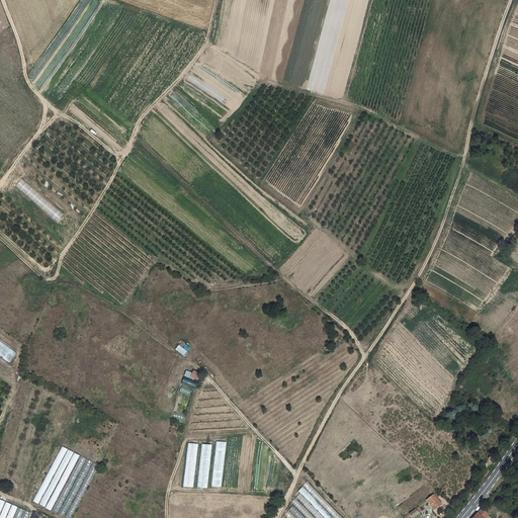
[(0,339),(0,355),(10,362),(17,353),(0,339)]
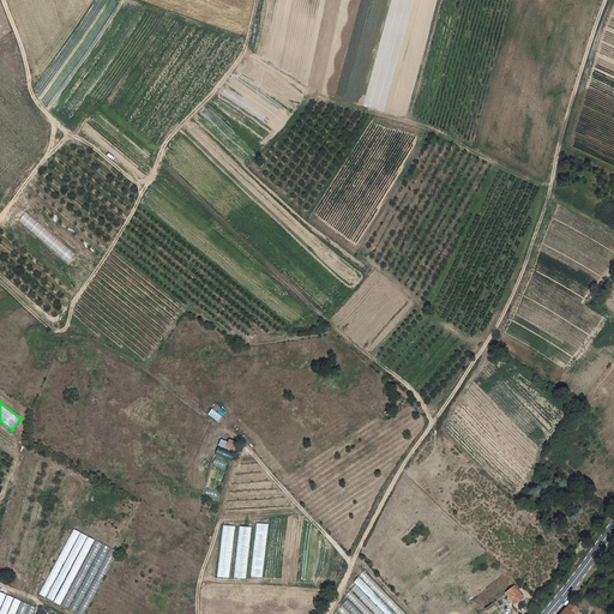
[(208,414),(217,421),(222,416),(212,408),(208,414)]
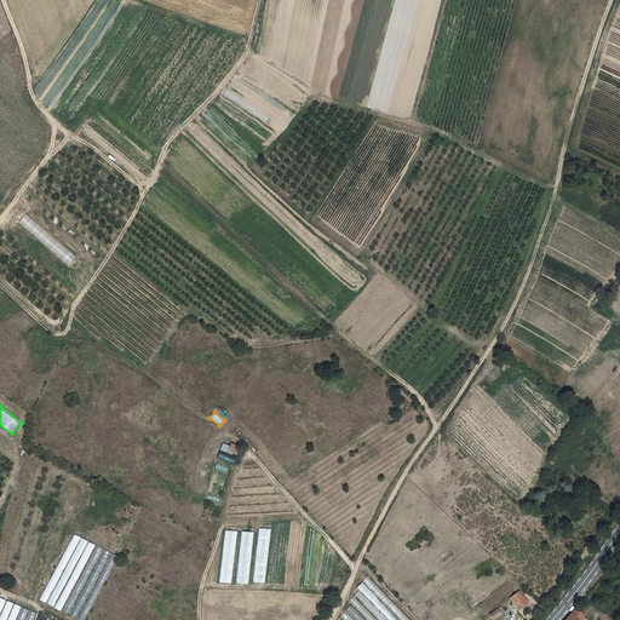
[(240,446),(233,442),(229,449),(236,452),(240,446)]
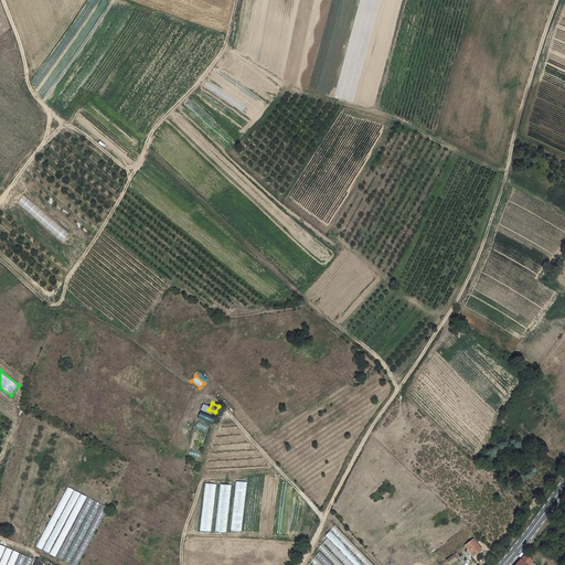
[(236,482),(232,530),(242,531),(247,483),(236,482)]
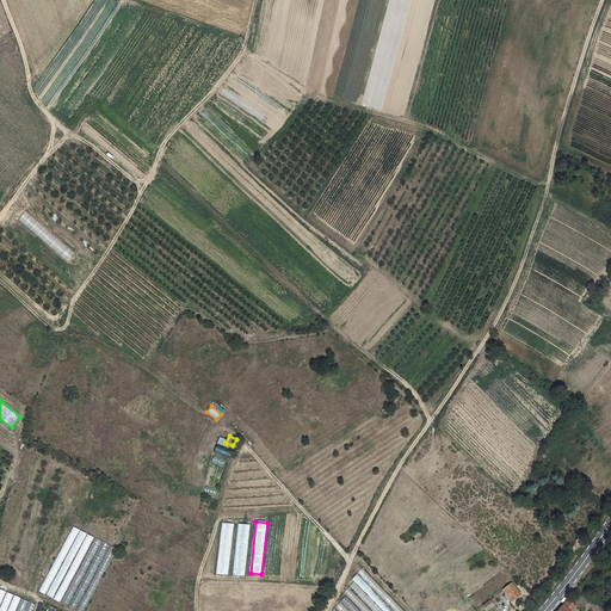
[(222,523),(216,573),(228,574),(234,524),(222,523)]
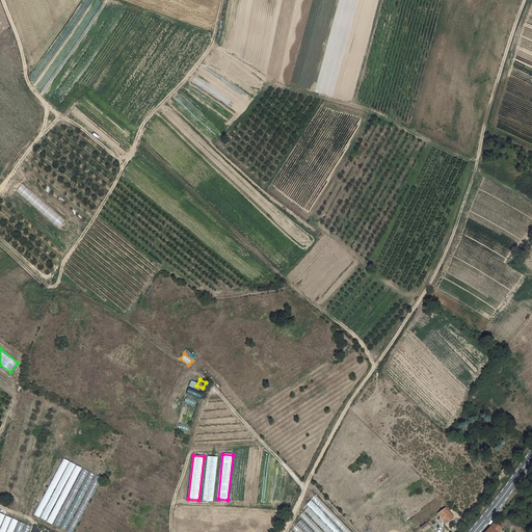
[(208,456),(203,501),(213,502),(218,457),(208,456)]
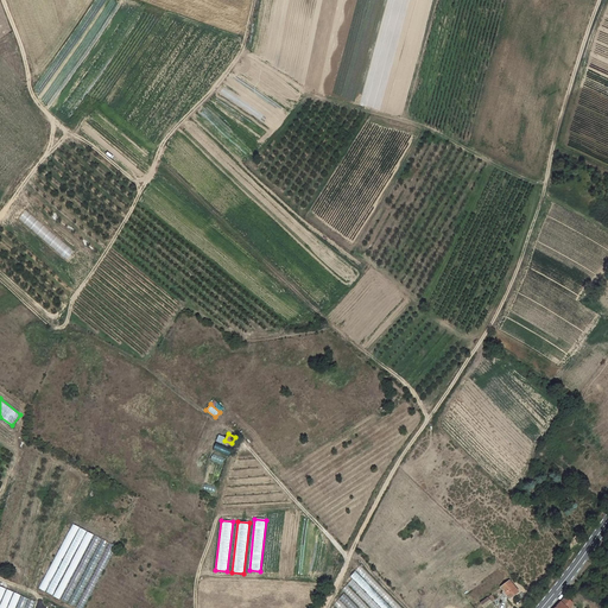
[(70,523),(40,589),(62,599),(92,533),(78,527),(80,526),(70,523)]
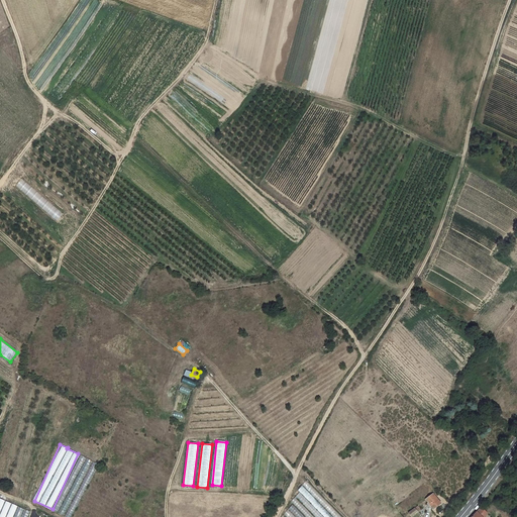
[(79,454),(53,511),(65,516),(90,459),(86,457),(79,454)]
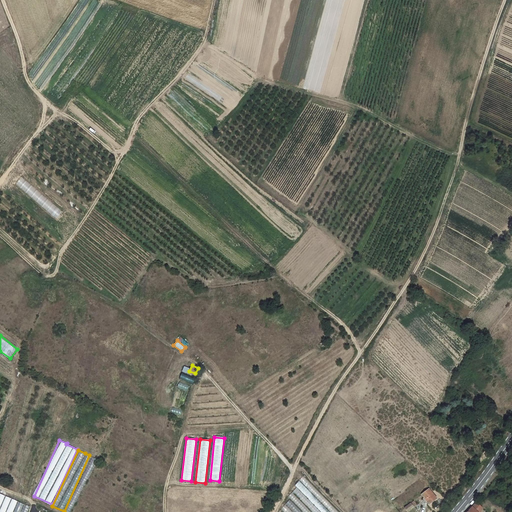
[(338,511),(304,476),(299,480),(330,511),(338,511)]
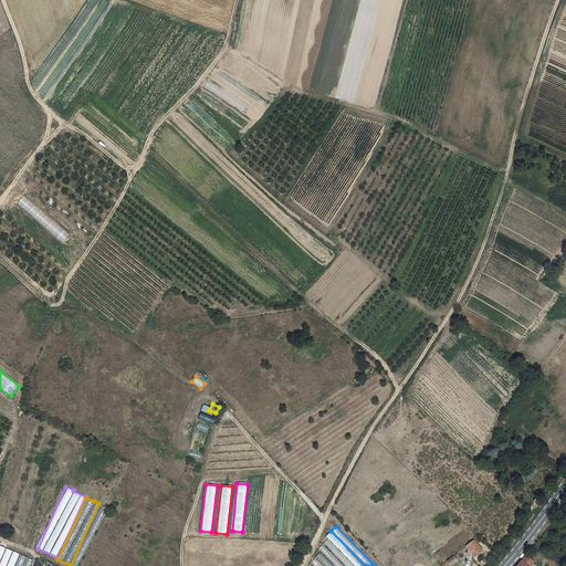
[(363,565),(331,532),(326,536),(354,565),(363,565)]
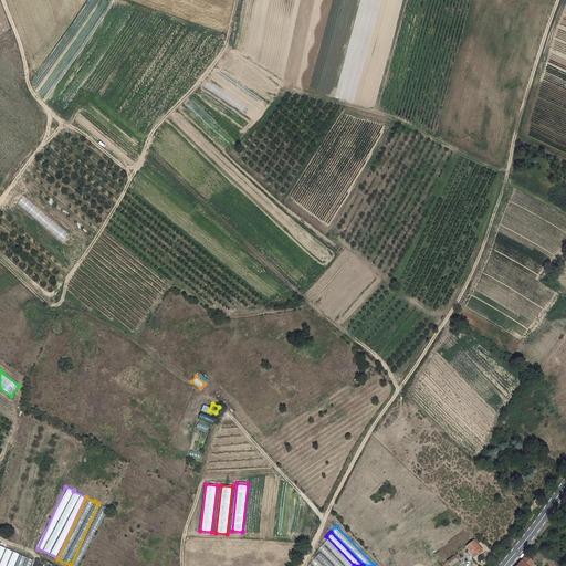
[(353,565),(327,538),(323,543),(345,565),(353,565)]
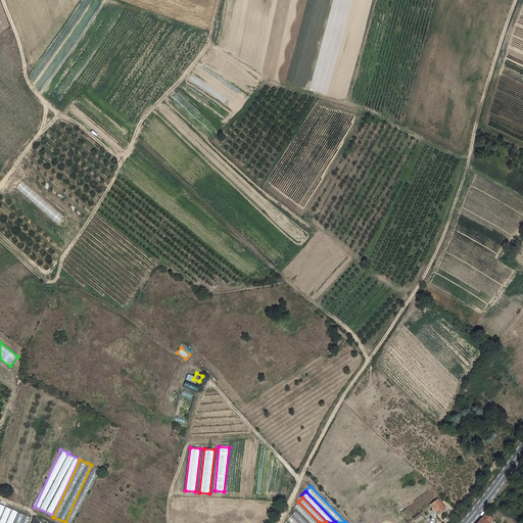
[(429,507),(436,516),(444,511),(437,502),(429,507)]
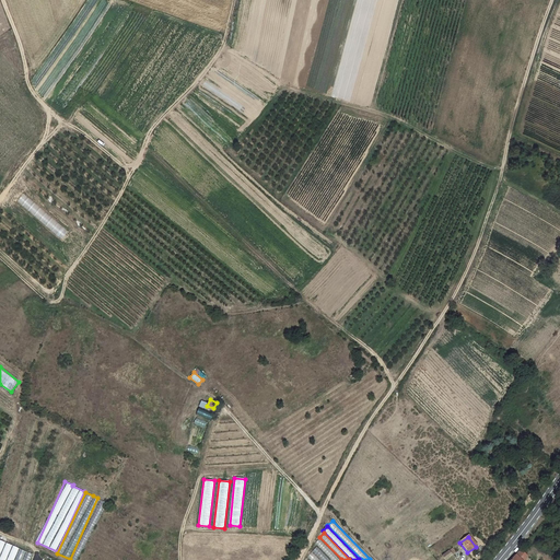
[(0,559),(28,559),(32,552),(0,539),(0,559)]
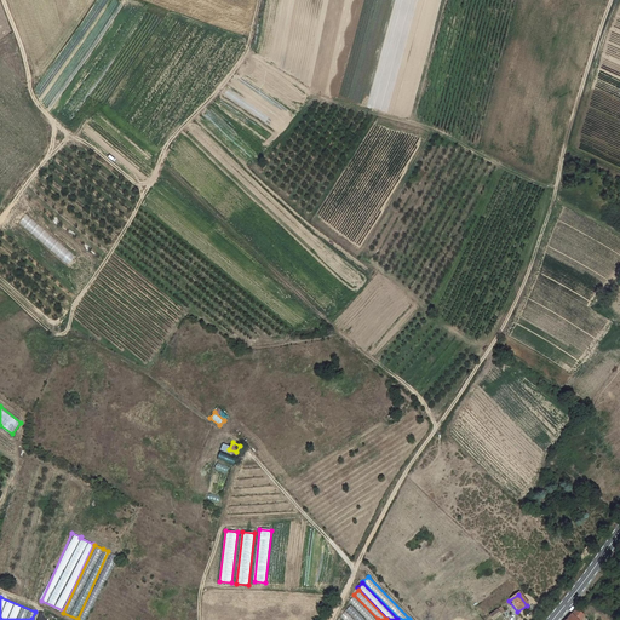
[(375,619),(354,597),(349,602),(366,619),(375,619)]
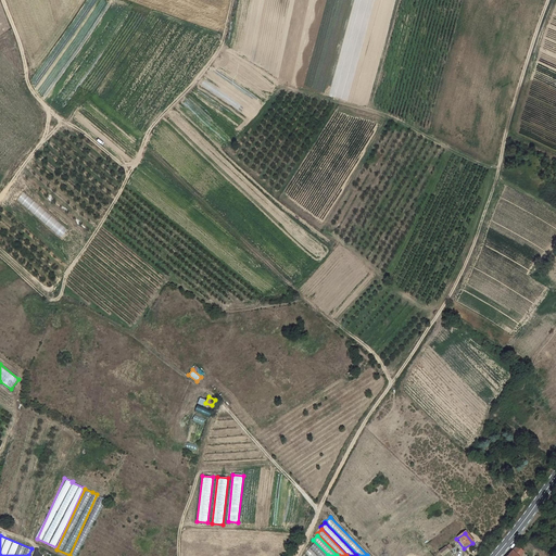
[(327,555),(315,543),(310,547),(318,555),(327,555)]
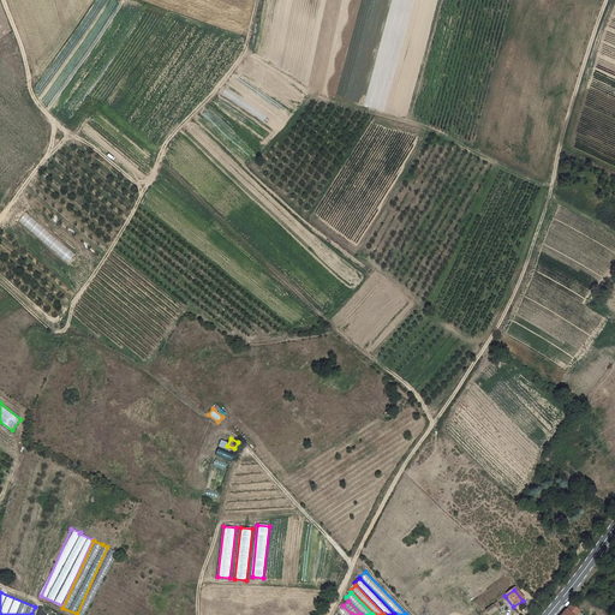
[(495,603),(484,611),(488,614),(490,614),(500,608),(495,603)]
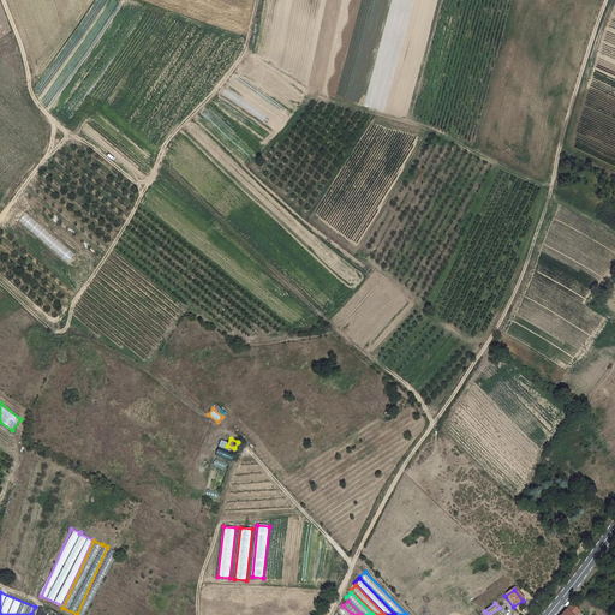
[(575,614),(579,610),(574,607),(571,603),(565,610),(560,614),(575,614)]
